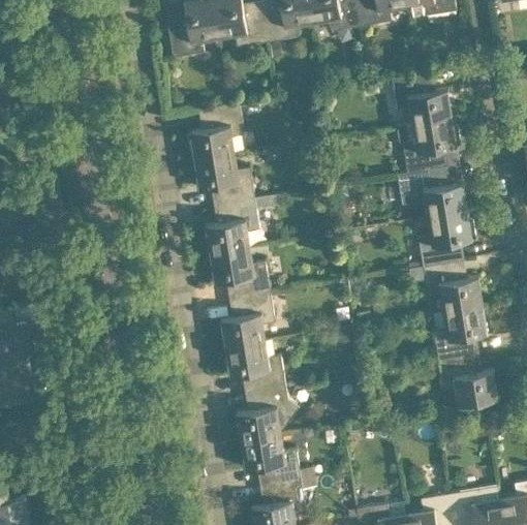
[(166,16),(164,16),(172,57),(192,54),(203,52),(200,39),(217,36),(211,0),(195,0),(184,2),(183,0),(182,1),(185,14),(185,18),(179,19),(179,16),(166,18),(166,16)]
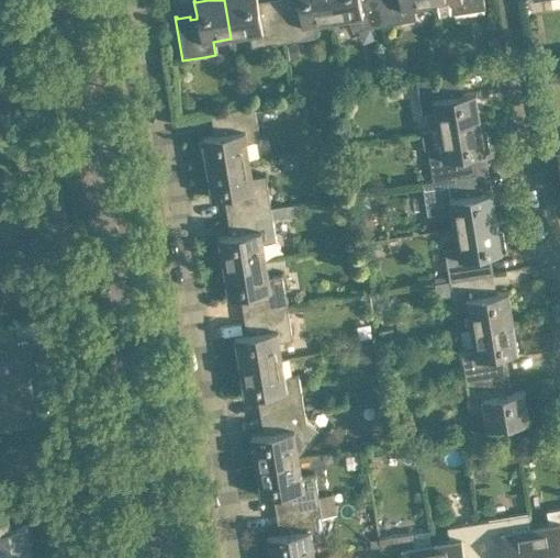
[(224,0),(231,38),(248,36),(250,48),(283,44),(276,2),(262,4),(264,8),(257,9),(257,6),(255,0),(224,0)]
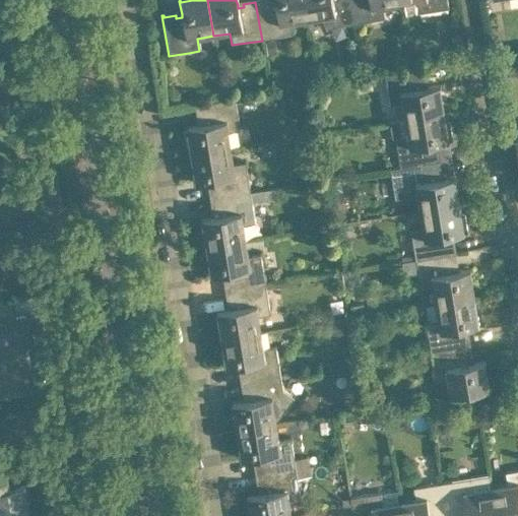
[(268,0),(255,2),(262,41),(290,36),(288,22),(306,19),(302,0),(273,0),(274,2),(268,3),(268,0)]
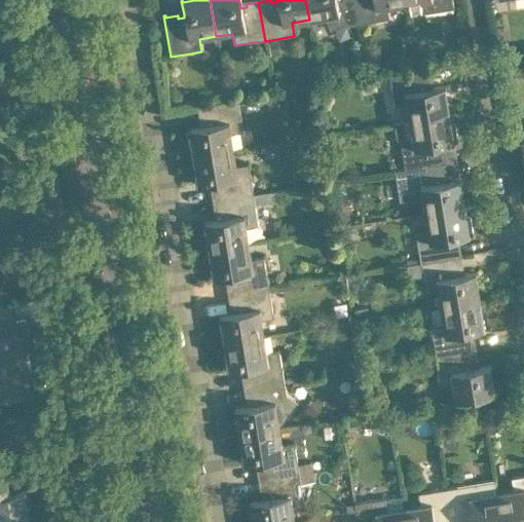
[(305,0),(309,20),(326,17),(328,30),(358,25),(353,0),(305,0)]
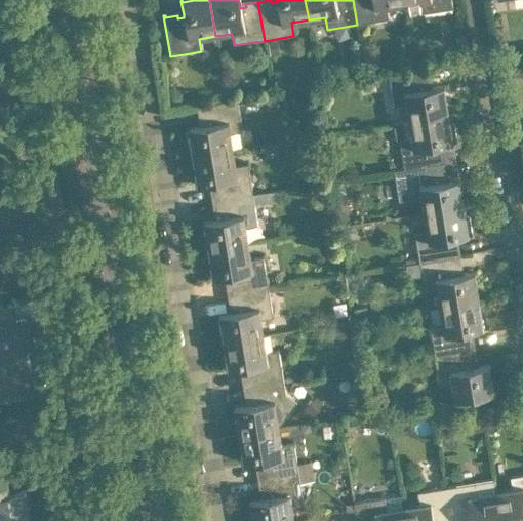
[(353,0),(357,25),(388,21),(386,8),(402,5),(400,0),(353,0)]
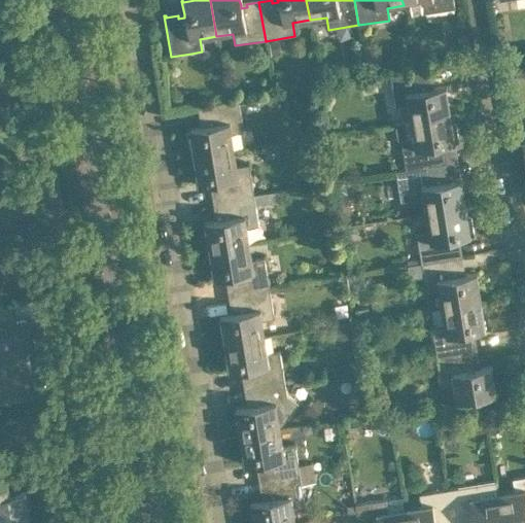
[(401,0),(404,5),(419,3),(421,15),(432,13),(453,10),(451,0),(401,0)]
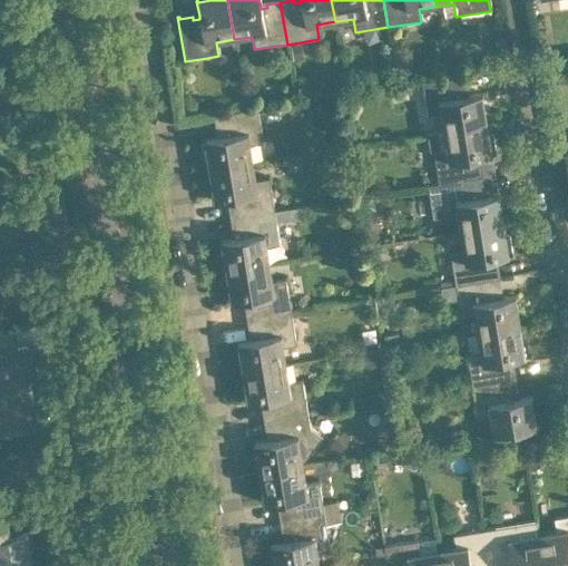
[(291,62),(302,60),(300,47),(289,49),(291,62)]
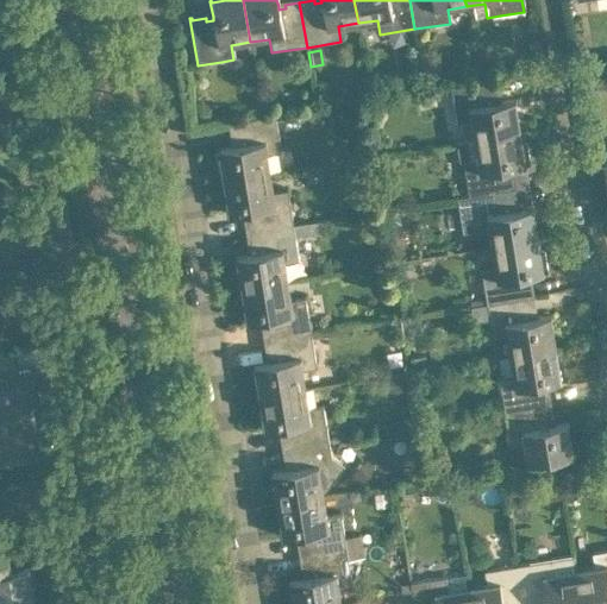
[(593,60),(576,62),(579,80),(595,76),(593,60)]
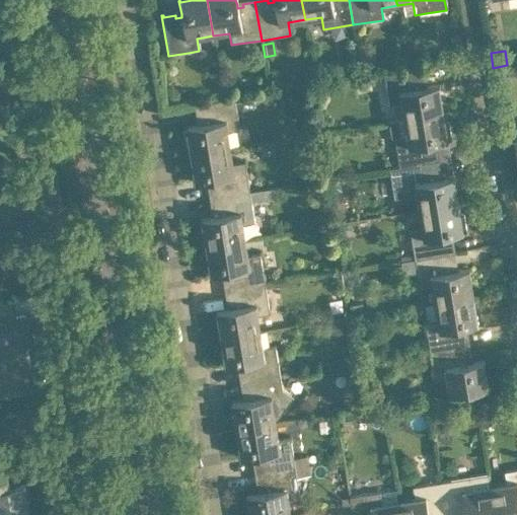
[(424,89),(421,71),(423,71),(423,69),(403,73),(383,76),(387,106),(400,104),(402,121),(441,115),(437,87),(438,87),(438,86),(424,89)]
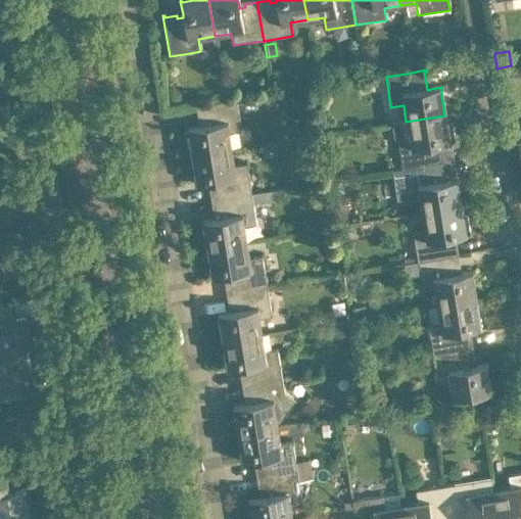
[(305,90),(296,91),(298,103),(311,101),(309,90),(305,90)]
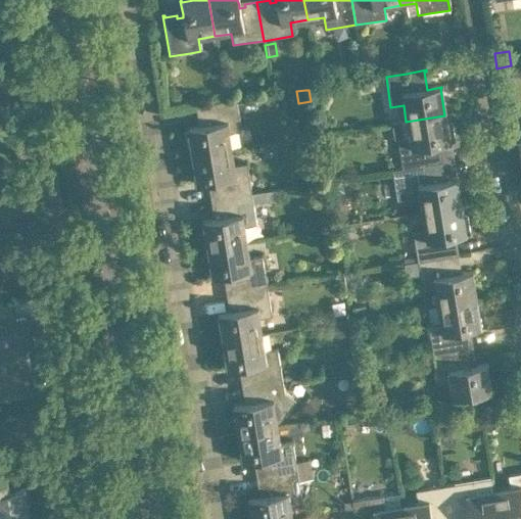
[(241,133),(236,100),(194,107),(194,108),(197,108),(200,126),(186,129),(186,130),(187,129),(192,156),(231,150),(229,135),(241,133)]
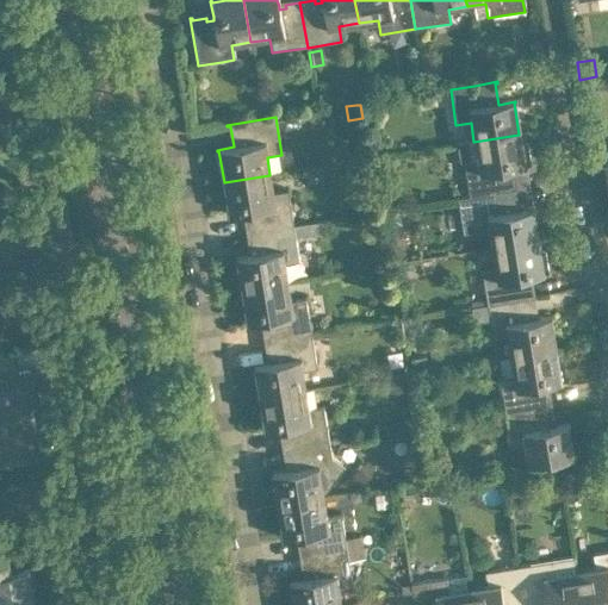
[(526,144),(520,144),(519,135),(473,142),(477,162),(463,163),(469,198),(513,191),(509,169),(526,167),(526,166),(529,166),(526,144)]
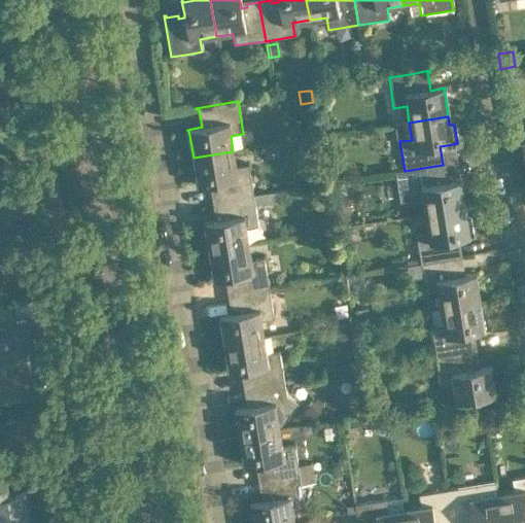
[(236,169),(233,151),(194,158),(198,185),(197,185),(197,187),(211,184),(213,202),(253,196),(248,167),(236,169)]
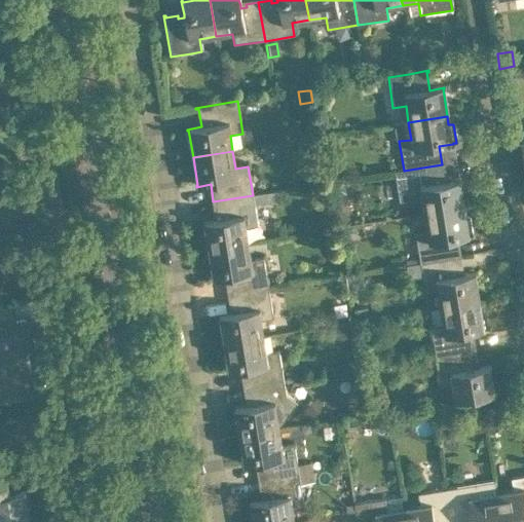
[(445,183),(442,164),(404,171),(404,172),(396,174),(400,202),(421,199),(423,216),(462,209),(458,182),(459,182),(459,181),(445,183)]
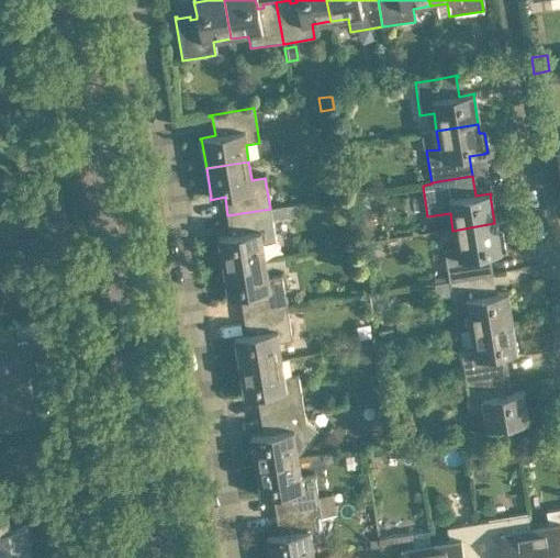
[(362,182),(353,183),(355,194),(365,193),(362,182)]
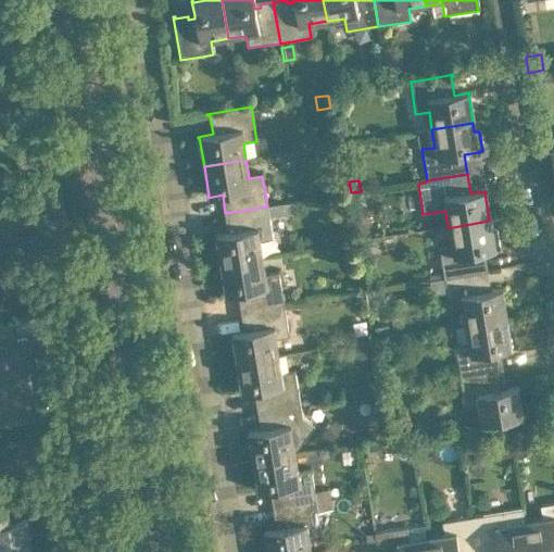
[(361,195),(352,197),(354,209),(363,208),(361,195)]
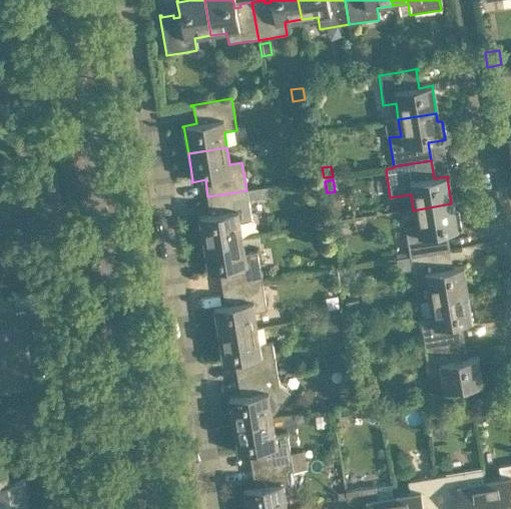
[(210,215),(197,217),(197,218),(198,218),(203,244),(241,238),(238,222),(251,220),(247,200),(246,190),(207,196),(210,215)]
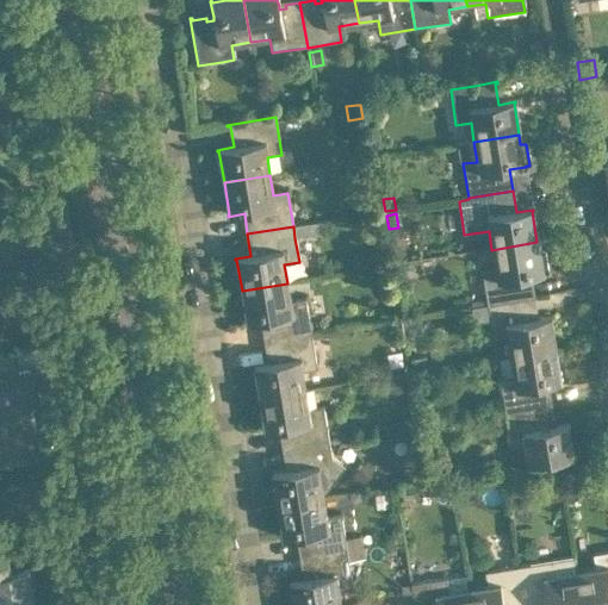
[(0,262),(11,261),(6,234),(0,234),(0,262)]
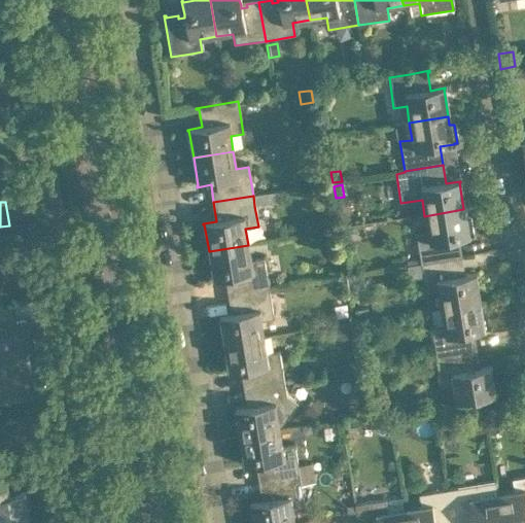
[(455,240),(469,238),(469,236),(473,236),(469,219),(465,219),(463,209),(424,216),(426,234),(416,235),(420,265),(458,258),(455,240)]
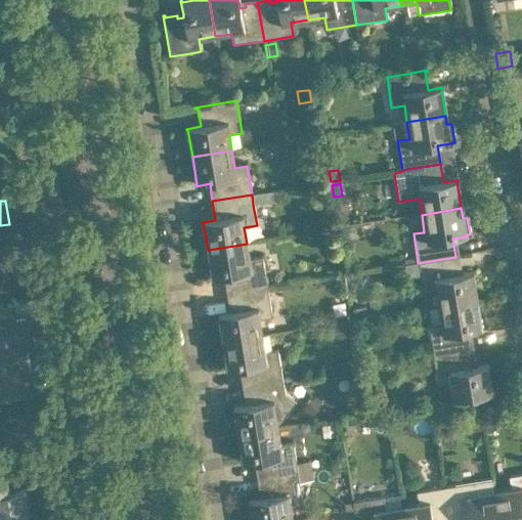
[(346,229),(336,230),(337,242),(347,241),(346,229)]
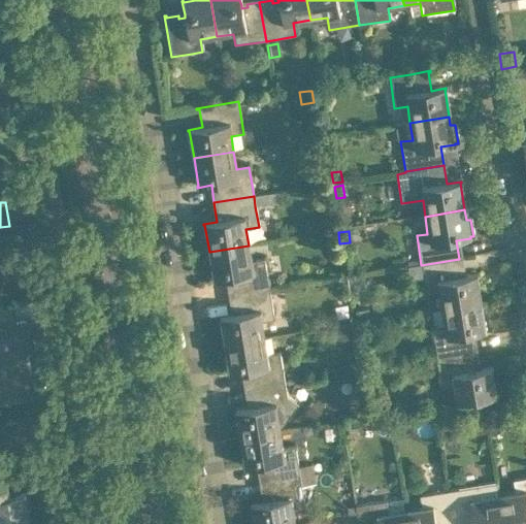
[(251,262),(249,246),(209,252),(214,280),(211,280),(212,281),(227,279),(229,296),(269,290),(264,260),(251,262)]
